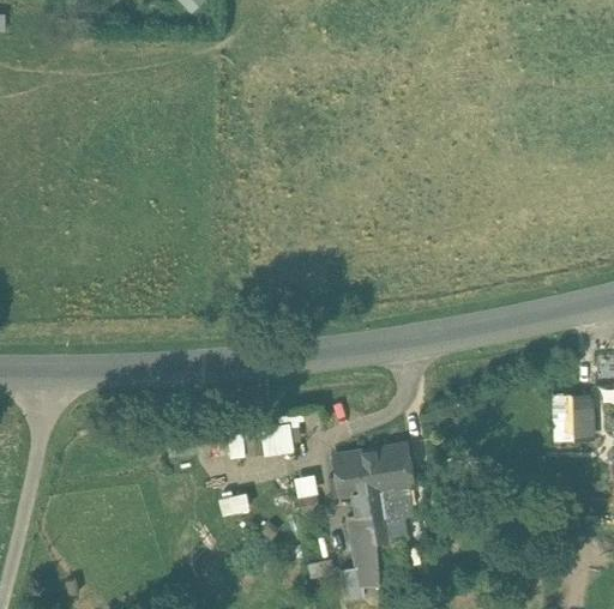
[(133,0),(118,0),(119,10),(133,11),(133,0)]
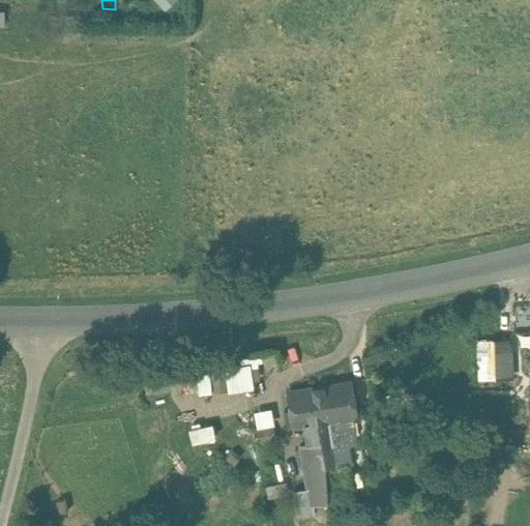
[(176,0),(153,0),(164,13),(178,3),(176,0)]
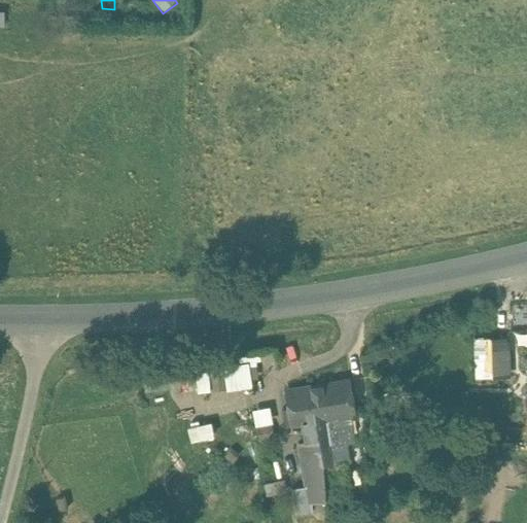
[(510,378),(508,339),(473,340),(475,380),(510,378)]
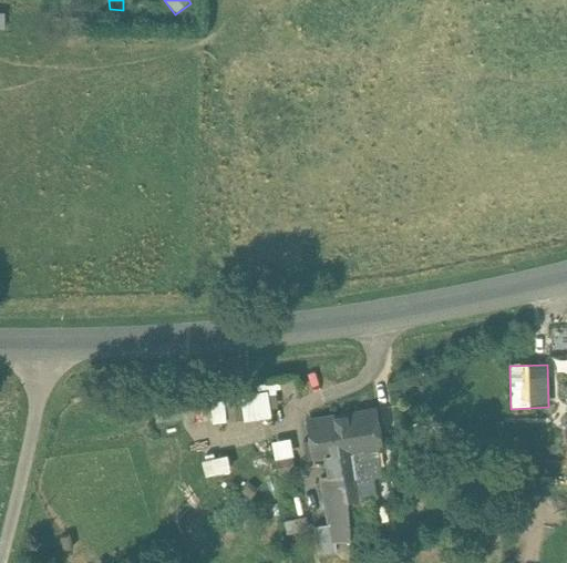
[(227,420),(269,420),(269,392),(228,392),(227,420)]
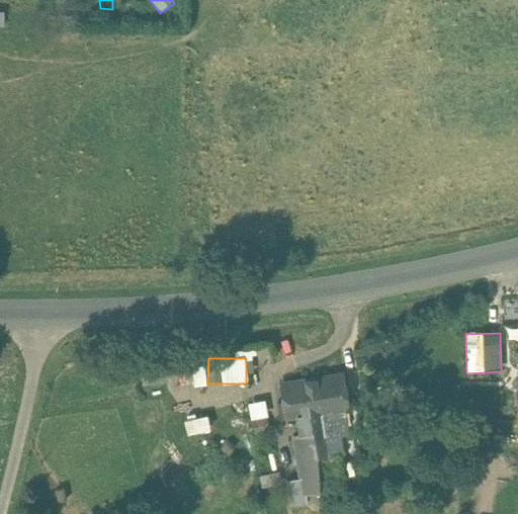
[(192,384),(204,386),(205,363),(193,362),(192,384)]
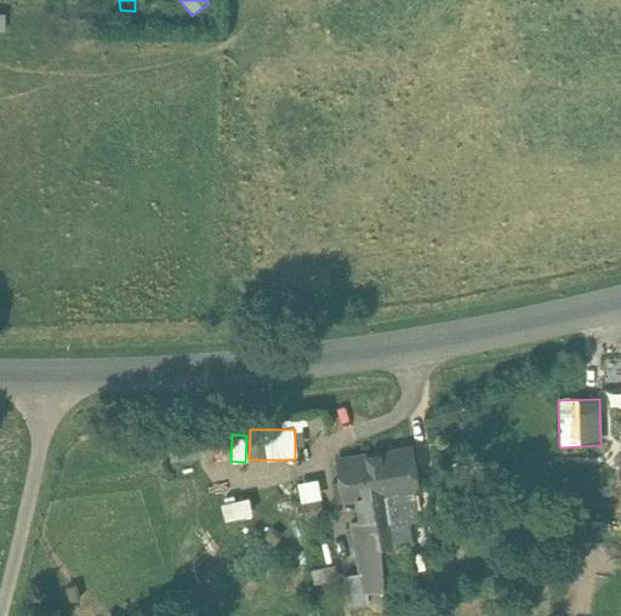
[(409,454),(372,460),(382,552),(382,553),(382,568),(408,563),(402,528),(393,529),(388,496),(415,491),(409,454)]
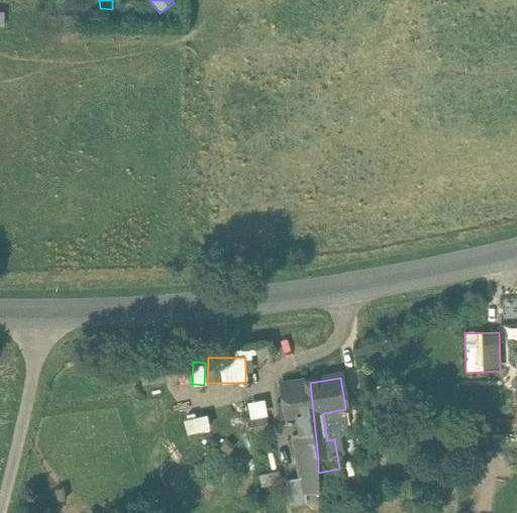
[(310,382),(282,387),(285,404),(277,405),(280,421),(297,418),(300,437),(293,438),(297,463),(318,460),(318,459),(310,383),(310,382)]
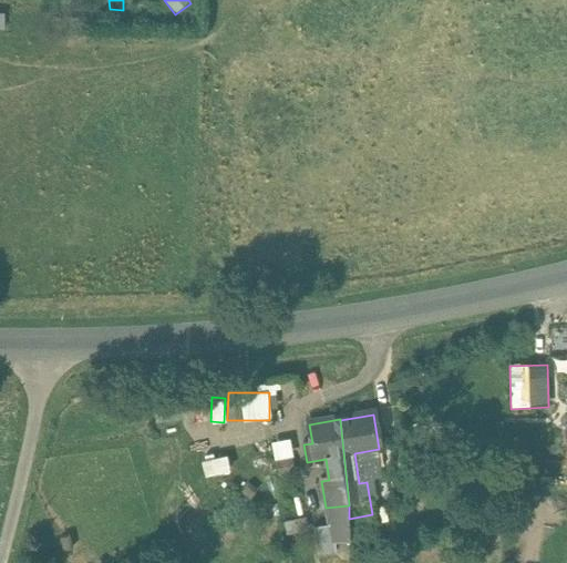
[(272,441),(276,474),(294,473),(291,440),(272,441)]
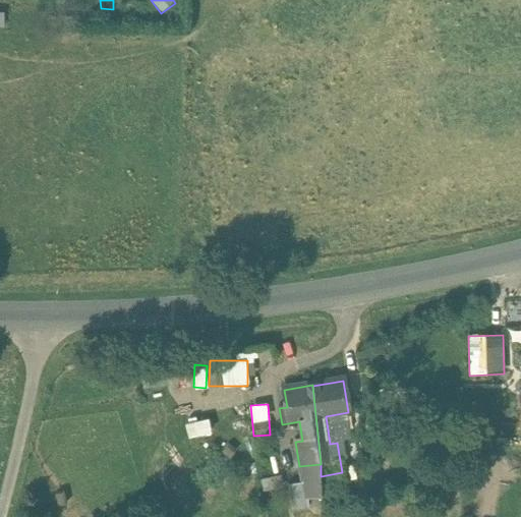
[(185,424),(188,437),(211,431),(207,418),(185,424)]
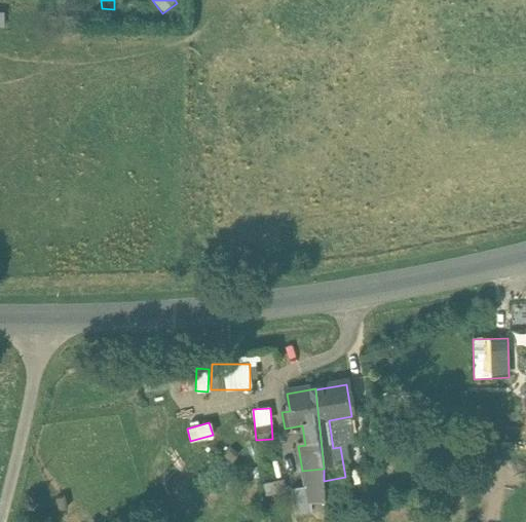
[(322,487),(307,489),(310,505),(324,502),(322,487)]
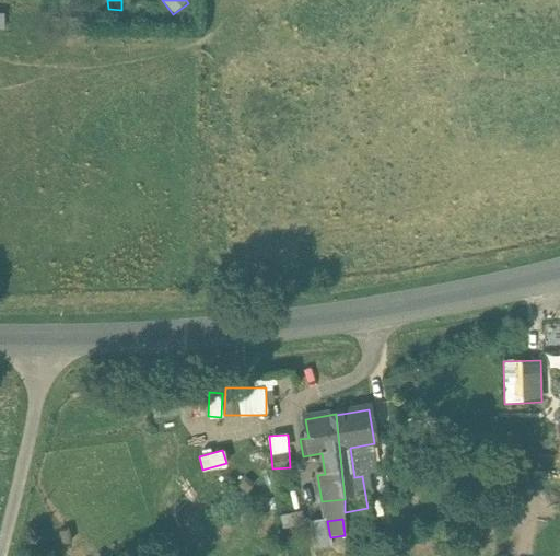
[(321,522),(311,523),(314,542),(324,541),(321,522)]
